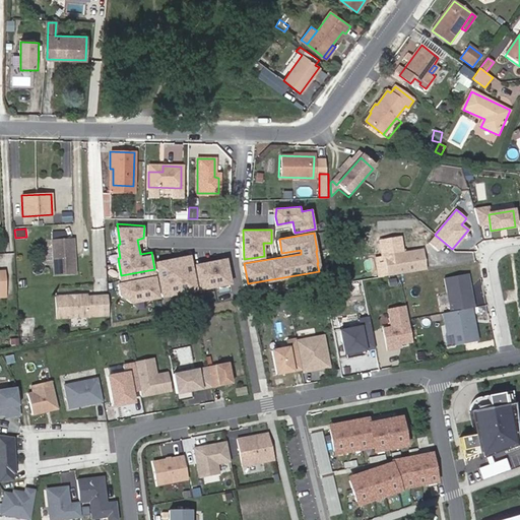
[(427,270),(423,250),(406,253),(403,236),(381,239),(379,240),(382,256),(376,257),(380,277),(387,276),(427,270)]
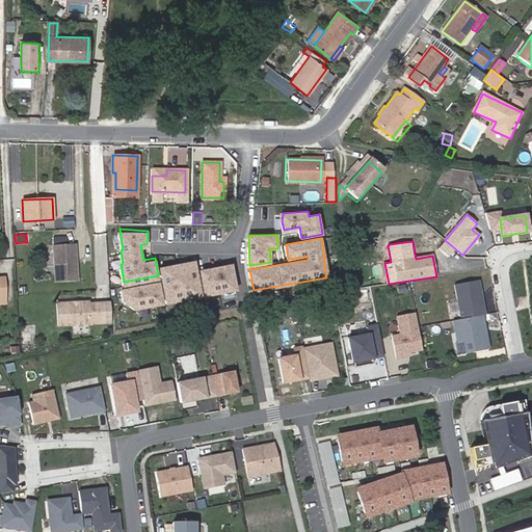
[(75,242),(53,244),(56,282),(78,280),(75,242)]
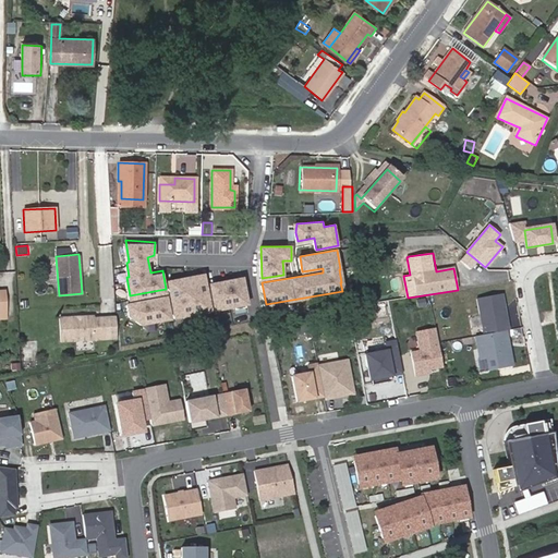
[(210,308),(204,273),(168,278),(174,315),(210,308)]
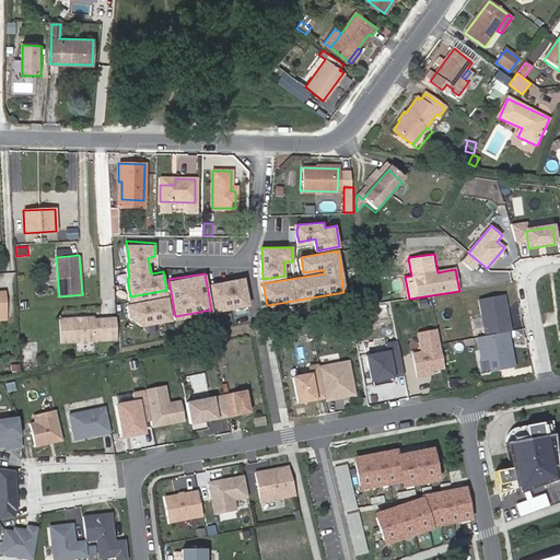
[(248,303),(244,277),(231,279),(231,284),(212,287),(216,308),(248,303)]
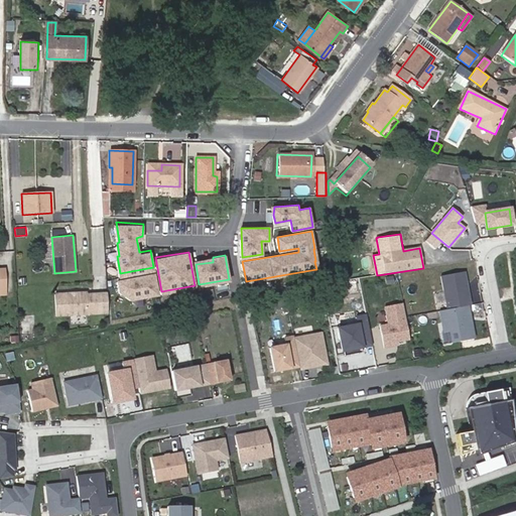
[(157,292),(154,272),(117,277),(119,288),(130,296),(157,292)]
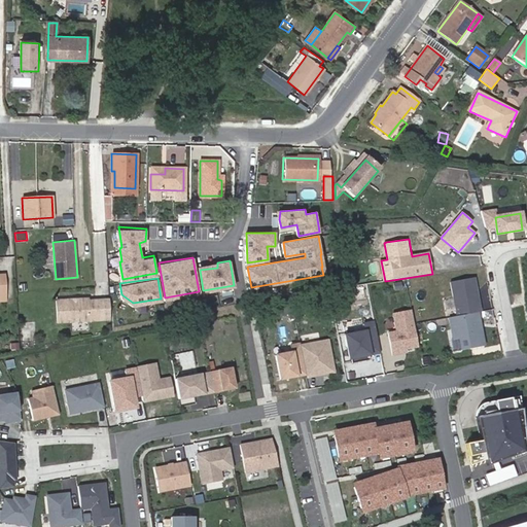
[(478,312),(471,278),(448,283),(454,317),(478,312)]
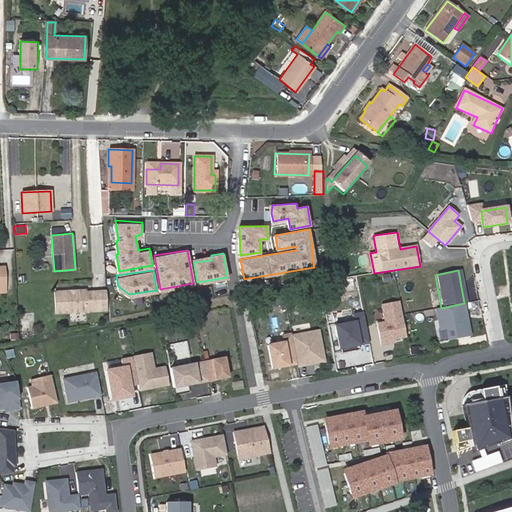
[(54,292),(55,314),(86,312),(85,293),(83,290),(77,291),(75,293),(71,293),(71,291),(54,292)]
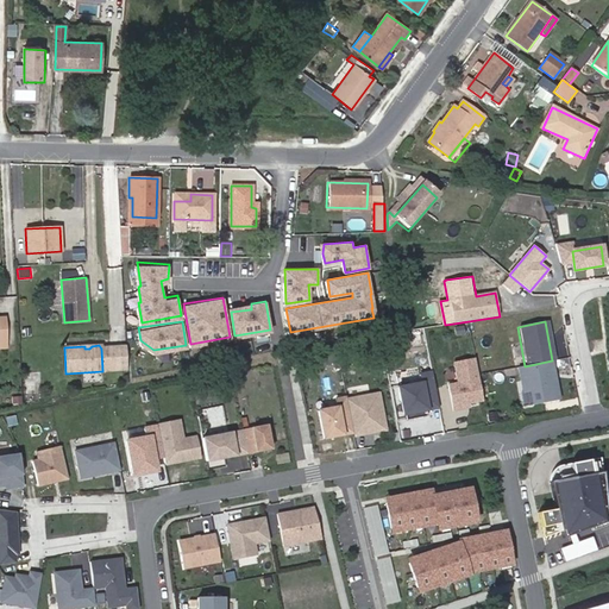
[(484,405),(475,359),(454,363),(458,383),(449,385),(453,410),(484,405)]
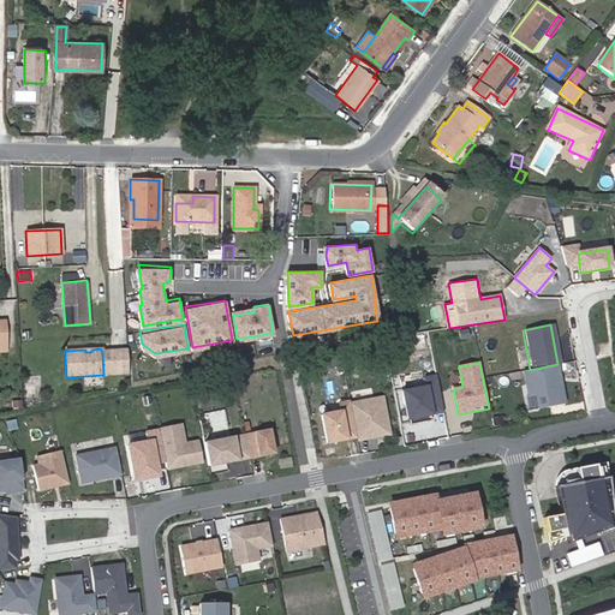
[(565,402),(557,364),(530,370),(524,371),(529,395),(536,394),(538,407),(565,402)]
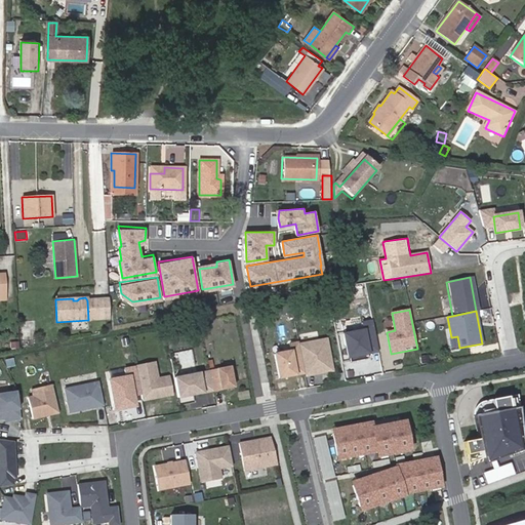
[(22,321),(22,322),(24,339),(31,338),(30,321),(22,321)]
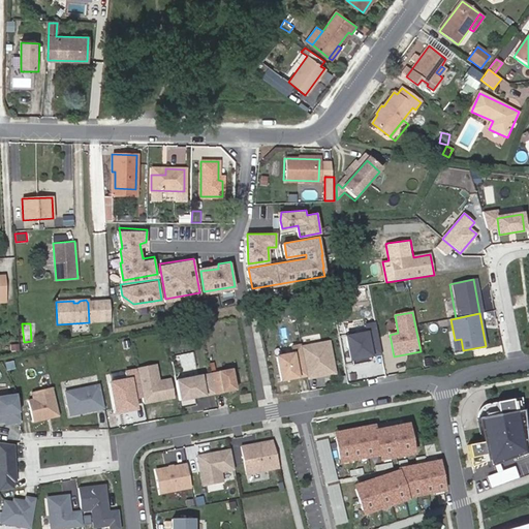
[(381,354),(375,323),(366,325),(368,333),(346,337),(351,360),(354,360),(355,364),(369,362),(368,356),(381,354)]
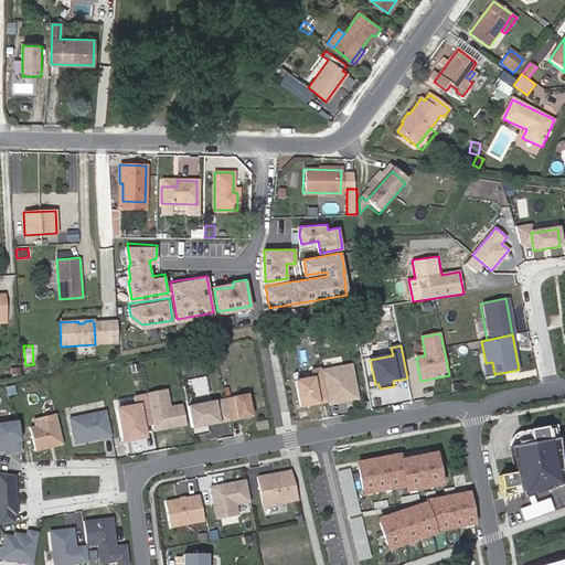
[(358,398),(351,365),(321,371),(328,405),(358,398)]
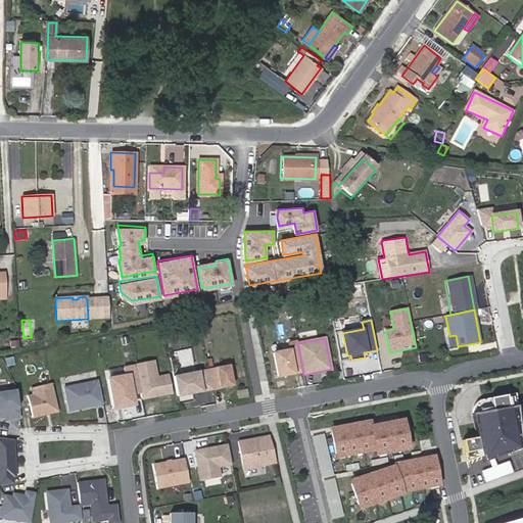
[(303,375),(297,343),(273,348),(279,379),(303,375)]
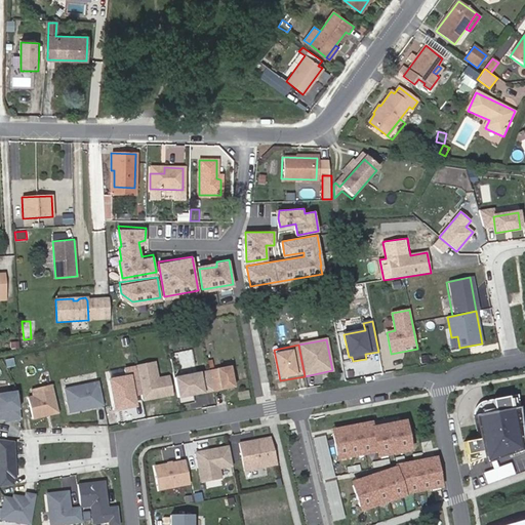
[(155,362),(135,366),(135,367),(142,395),(143,401),(172,395),(168,376),(158,378),(155,362)]
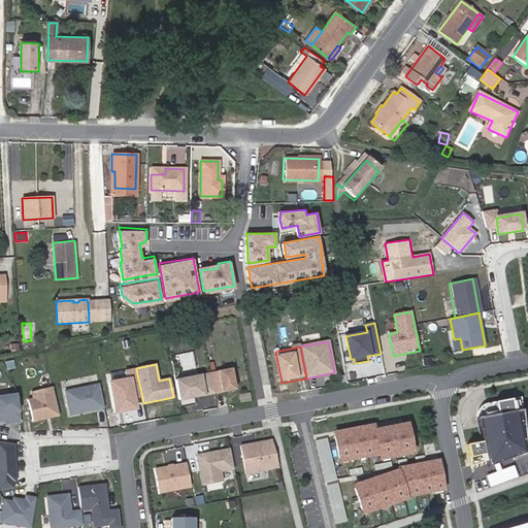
[(142,397),(136,369),(125,372),(126,380),(109,383),(116,413),(136,408),(134,399),(142,397)]
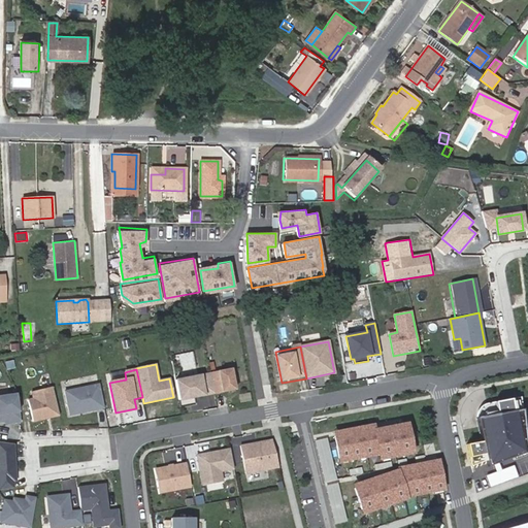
[(235,389),(231,369),(211,373),(215,393),(235,389)]
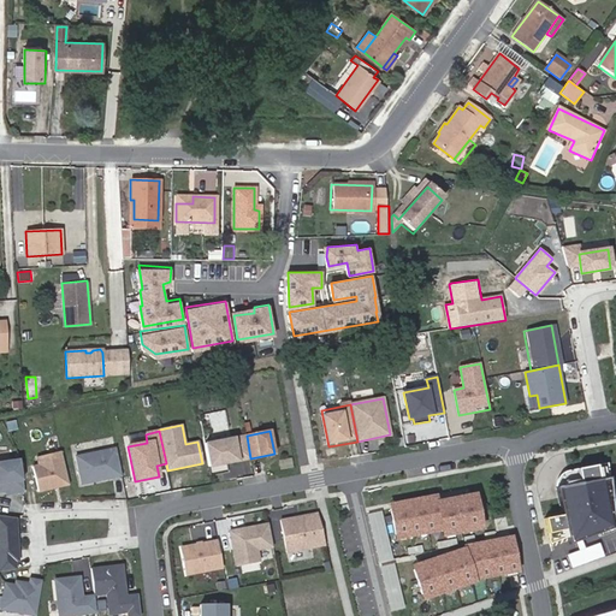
[(250,458),(247,436),(205,444),(208,467),(250,458)]
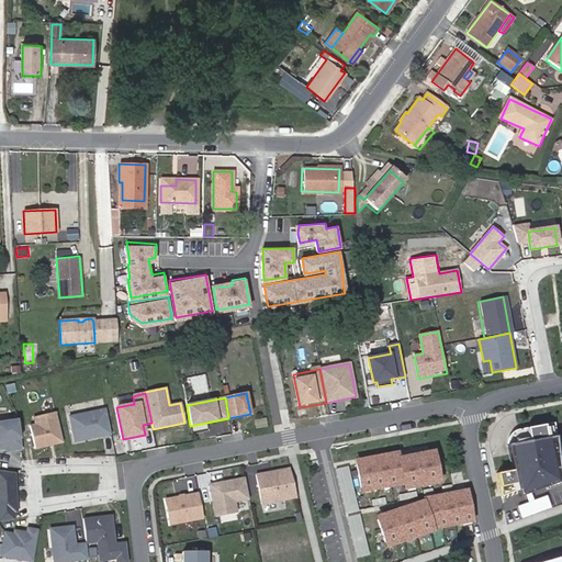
[(111,435),(105,409),(69,417),(75,442),(111,435)]
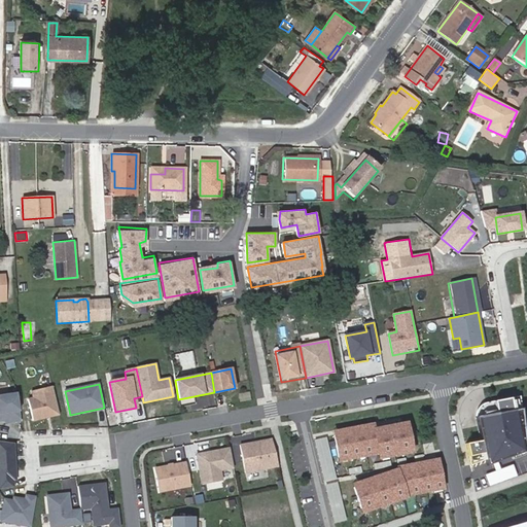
[(59,415),(53,386),(32,391),(33,397),(28,398),(33,421),(59,415)]
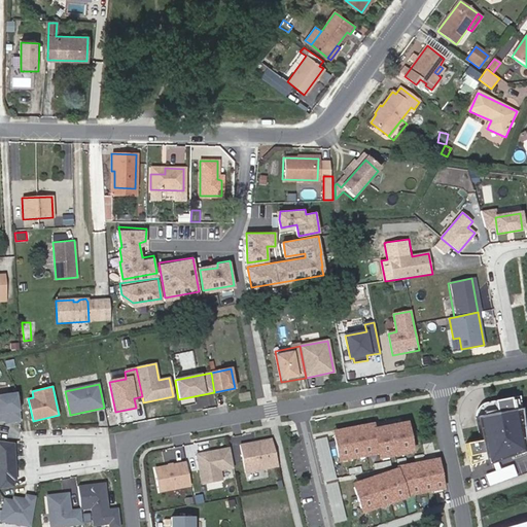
[(21,421),(16,394),(0,396),(0,421),(8,420),(9,423),(21,421)]
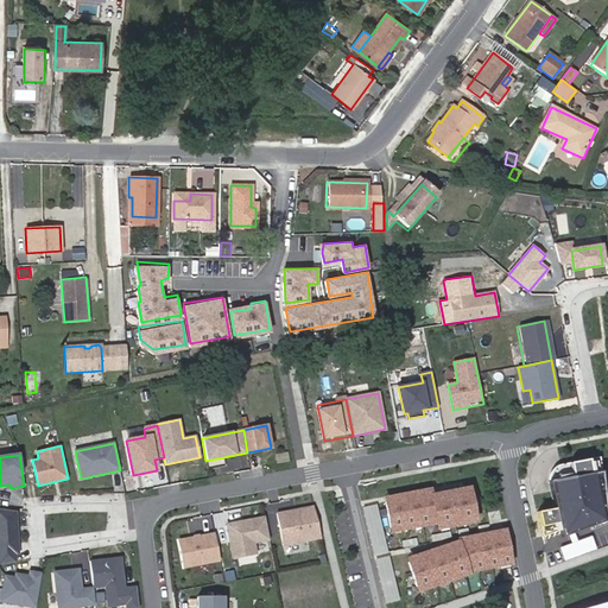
[(607,530),(607,507),(601,470),(590,472),(588,458),(569,462),(571,477),(549,481),(555,511),(537,514),(540,529),(557,526),(561,543),(607,534),(607,531),(607,530)]
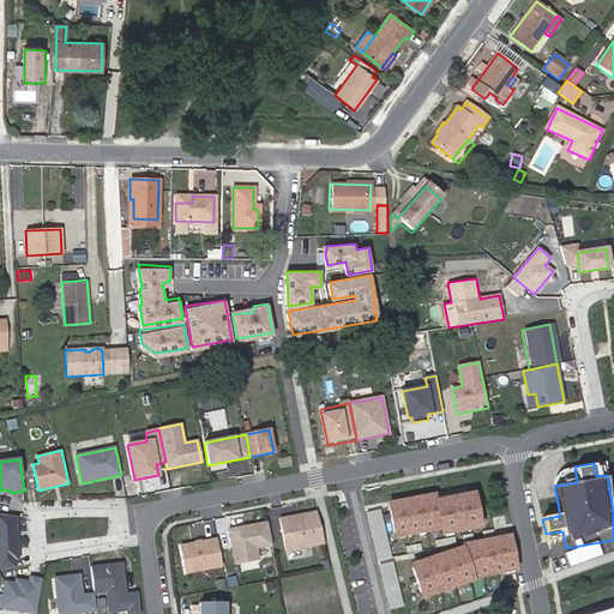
[(577,482),(575,467),(567,468),(564,469),(561,470),(559,473),(555,476),(554,481),(554,486),(577,482)]
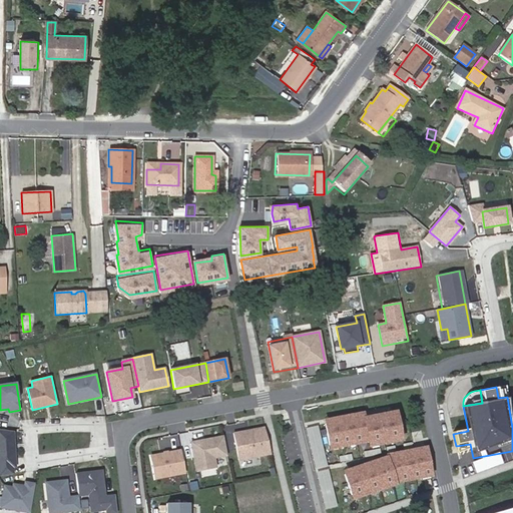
[(369,415),(330,423),(334,444),(372,437),(373,442),(405,435),(401,414),(370,420),(369,415)]
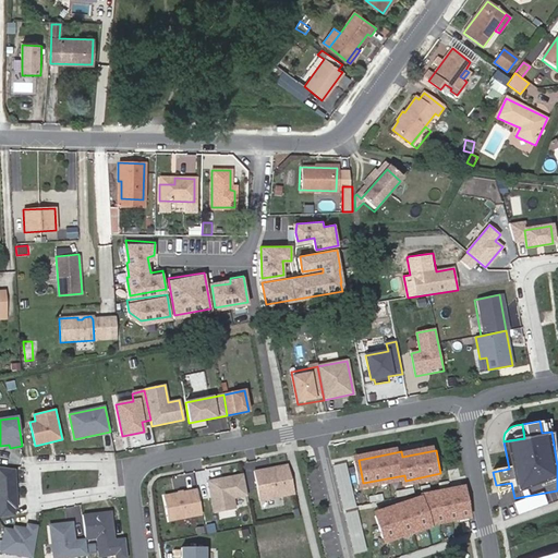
[(16,508),(14,470),(0,466),(0,518),(14,516),(13,508),(16,508)]
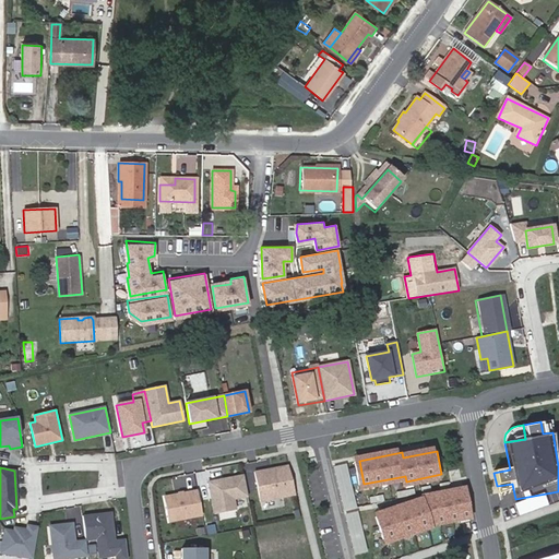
[(295,495),(288,468),(256,475),(260,501),(295,495)]
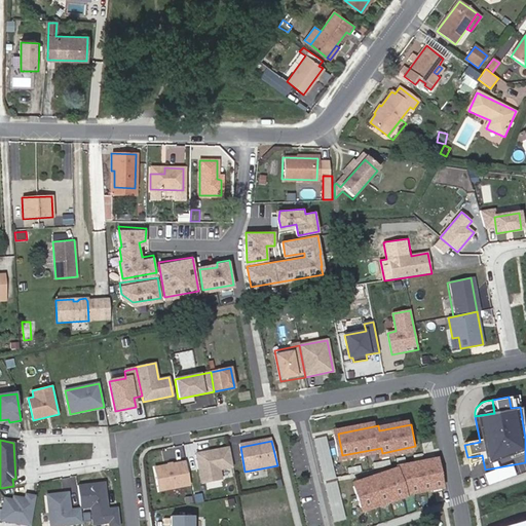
[(232,466),(229,447),(196,453),(201,482),(221,478),(220,468),(232,466)]
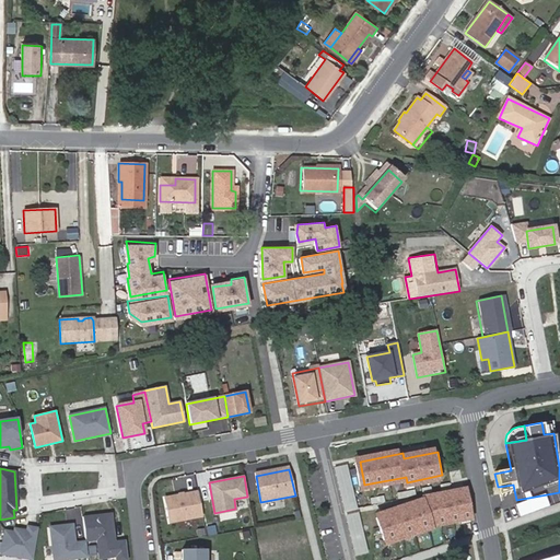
[(427,499),(428,501),(381,516),(388,539),(433,525),(433,522),(476,514),(470,491),(427,499)]
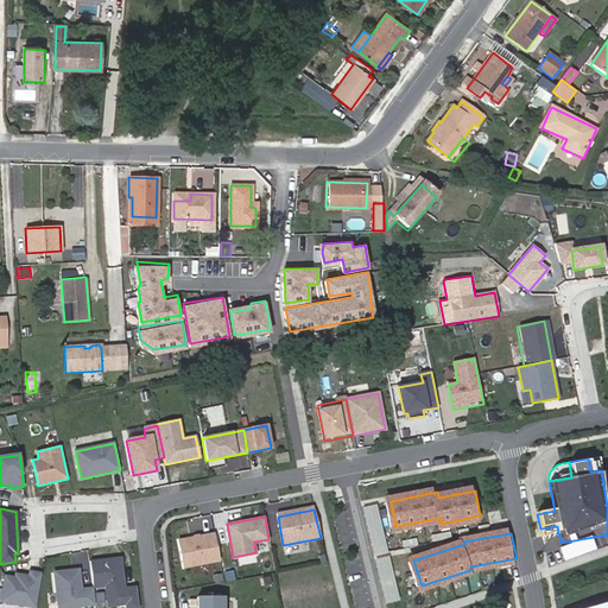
[(220,561),(215,534),(179,542),(184,568),(220,561)]
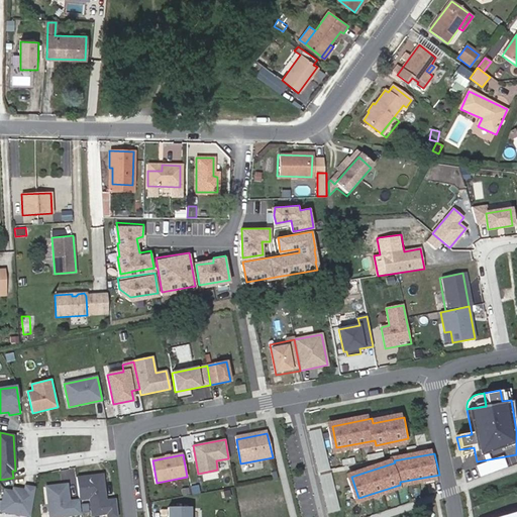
[(106,500),(103,475),(76,478),(79,500),(89,499),(91,516),(107,514),(107,516),(117,516),(115,499),(106,500)]
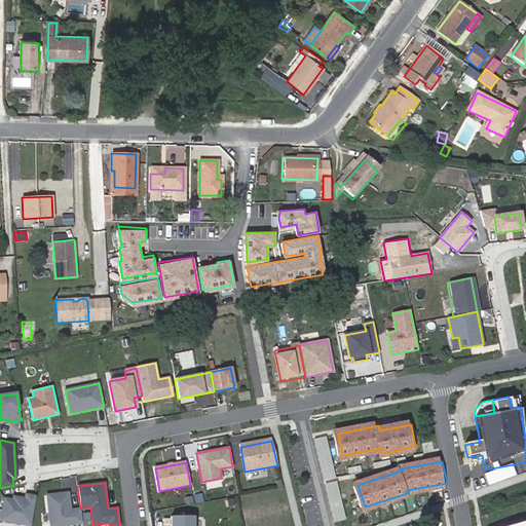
[(31,525),(36,496),(26,494),(25,498),(13,496),(12,500),(4,498),(0,521),(31,525)]
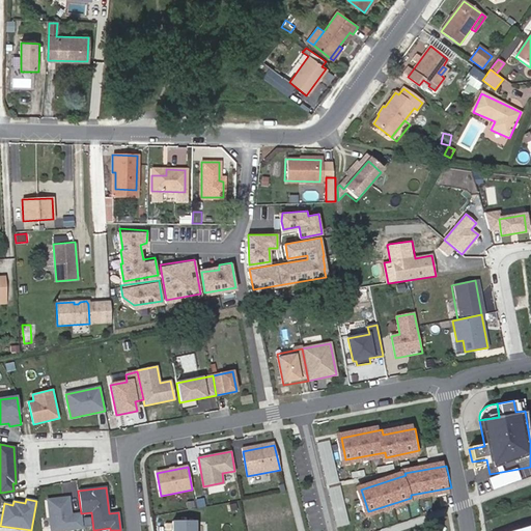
[(73,530),(83,530),(81,513),(74,514),(72,514),(71,499),(48,502),(51,530),(73,530)]
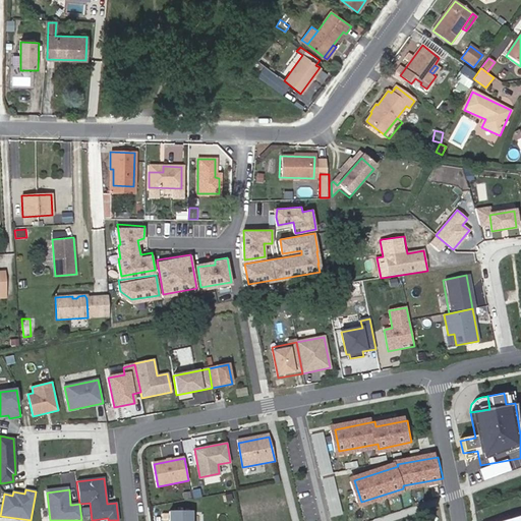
[(201,520),(203,520),(198,499),(163,505),(166,520),(201,520)]
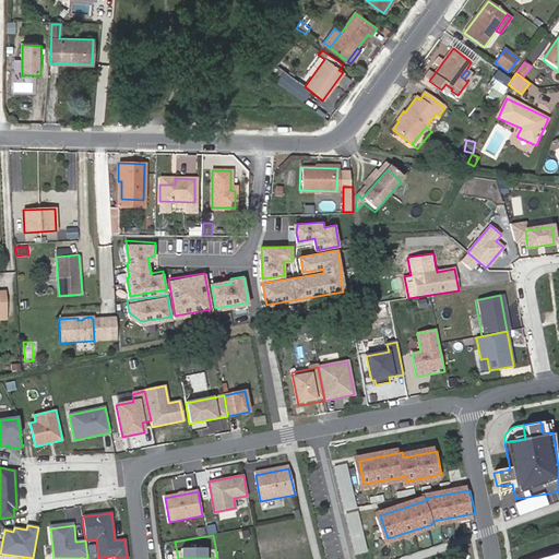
[(558,558),(558,549),(527,558),(558,558)]
